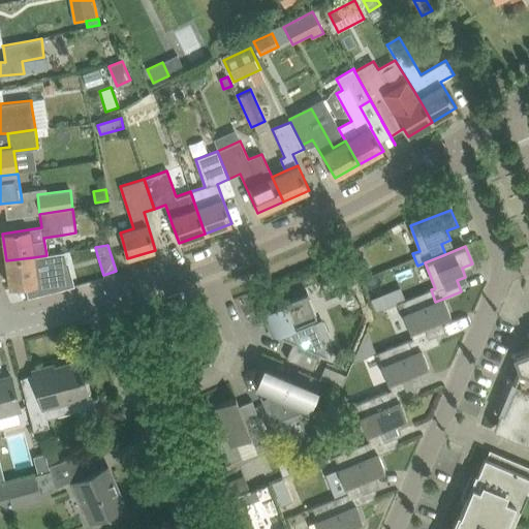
[(33,257),(6,260),(10,288),(37,285),(53,281),(74,275),(70,261),(35,272),(33,257)]
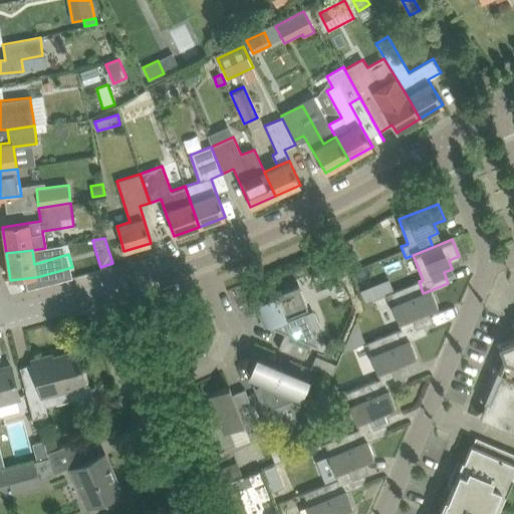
[(401,328),(397,330),(403,343),(410,340),(427,333),(423,322),(431,319),(428,310),(438,306),(431,290),(423,293),(419,281),(386,294),(387,296),(390,294),(394,304),(392,305),(401,328)]
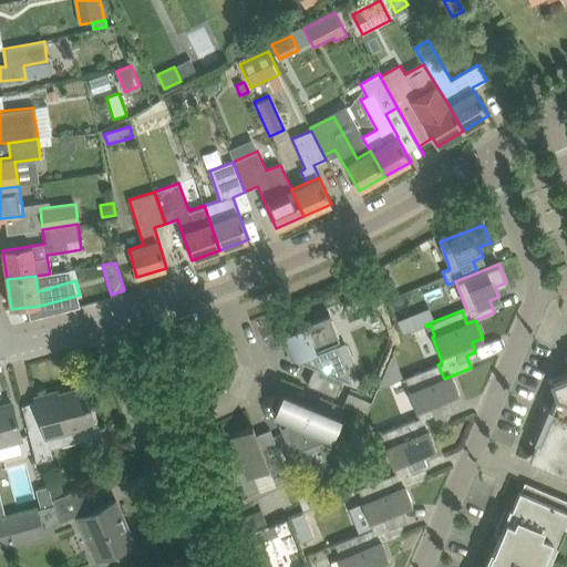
[(307,384),(327,393),(336,397),(343,378),(349,375),(337,346),(331,347),(330,342),(339,338),(329,312),(301,323),(299,318),(274,329),(285,354),(289,353),(291,358),(298,354),(300,360),(299,360),(299,361),(313,368),(307,384)]
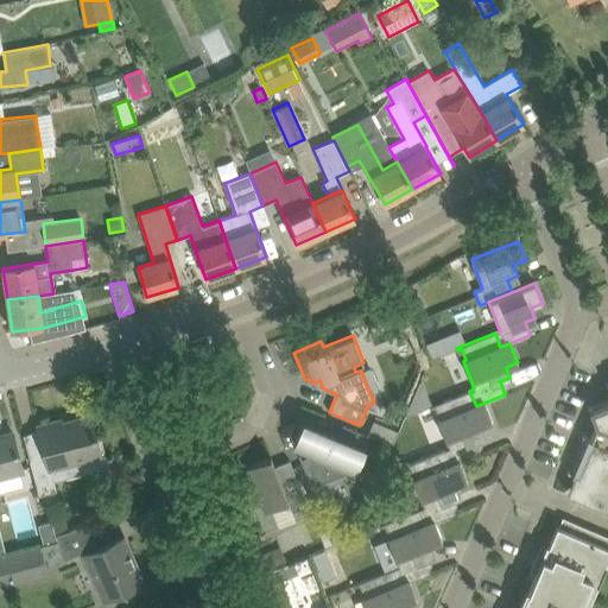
[(428,342),(434,356),(445,352),(439,337),(428,342)]
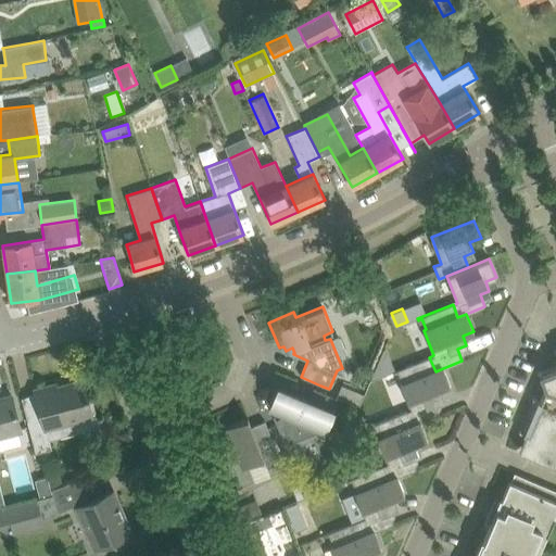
[(383,350),(370,382),(393,371),(395,370),(387,349),(383,350)]
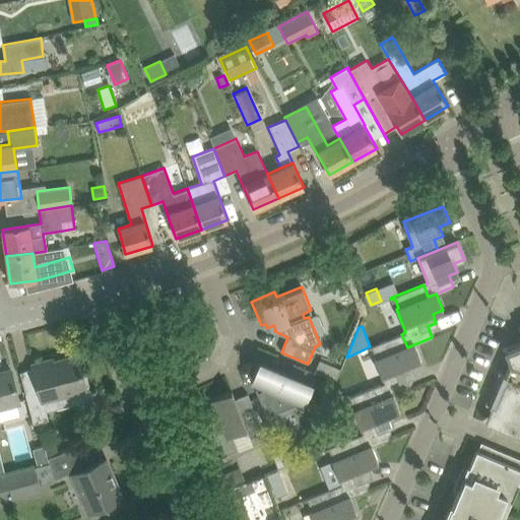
[(384,383),(380,385),(385,398),(393,395),(410,389),(405,377),(414,374),(410,365),(421,361),(414,344),(407,347),(401,334),(370,346),(368,347),(369,348),(372,347),(376,359),(375,360),(384,383)]
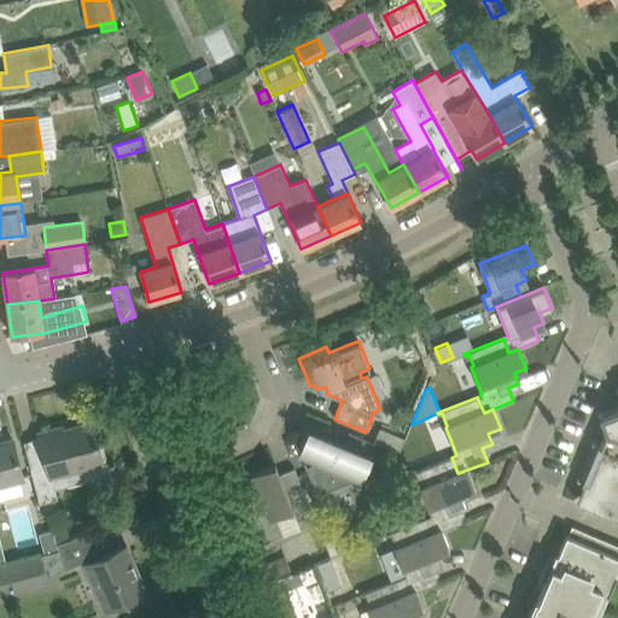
[(577,500),(577,501),(617,518),(617,410),(602,418),(607,429),(600,447),(602,448),(596,464),(593,462),(579,494),(577,500)]
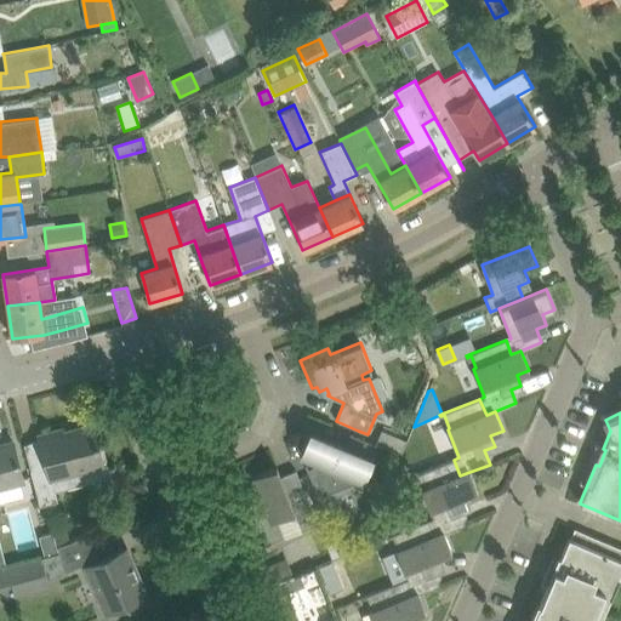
[(46,466),(30,471),(36,494),(40,506),(58,502),(52,480),(92,469),(96,482),(112,477),(103,448),(98,449),(92,423),(62,431),(62,428),(38,434),(46,466)]
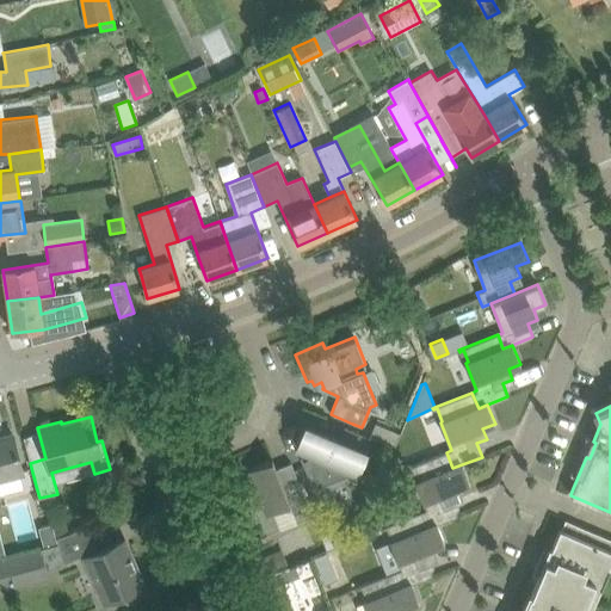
[(370,437),(395,446),(400,432),(375,423),(370,437)]
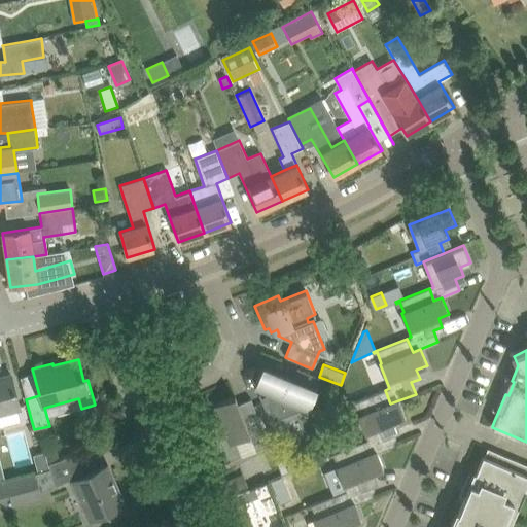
[(260,394),(258,394),(272,426),(274,426),(273,422),(300,412),(304,414),(319,377),(297,367),(292,379),(275,372),(273,379),(261,374),(255,387),(268,392),(266,396),(261,397),(260,394)]
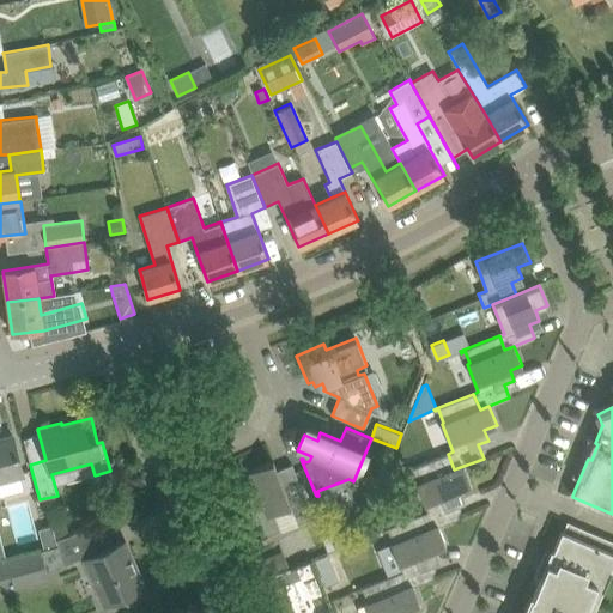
[(0,481),(23,475),(18,459),(12,436),(0,438),(0,481)]
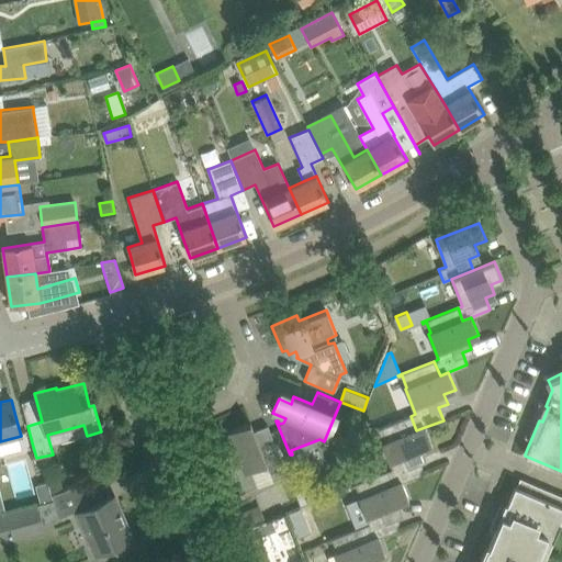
[(392,469),(388,471),(393,485),(402,482),(420,474),(415,462),(425,459),(420,449),(431,445),(425,427),(416,430),(411,416),(374,430),(375,431),(379,430),(383,442),(382,444),(392,469)]
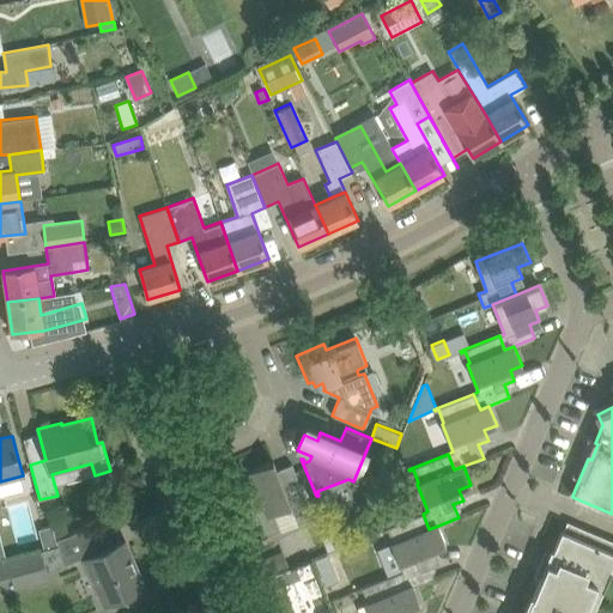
[(263,538),(281,530),(274,513),(290,507),(297,525),(314,517),(301,486),(292,465),(277,471),(273,462),(249,472),(255,487),(244,492),(263,538)]
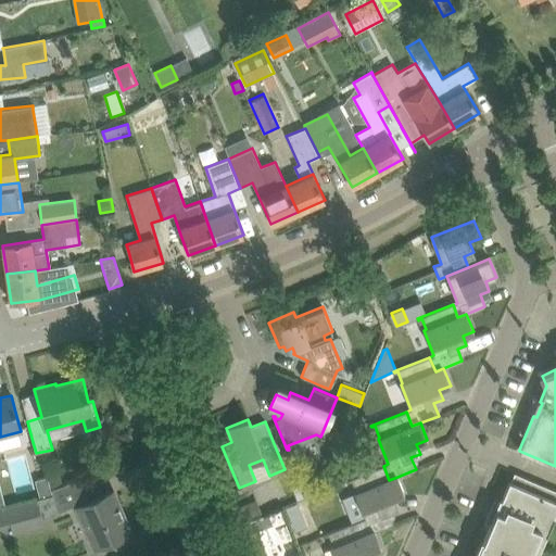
[(365,518),(361,520),(366,534),(375,531),(393,523),(388,512),(397,508),(393,498),(404,494),(397,477),(389,480),(383,466),(348,480),(348,481),(352,480),(356,492),(355,493),(365,518)]
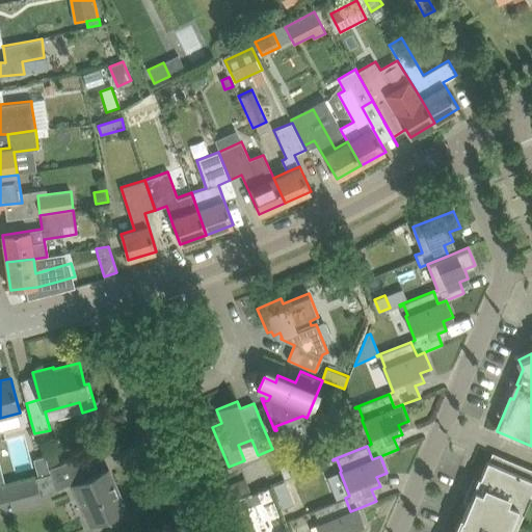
[(507,531),(524,495),(529,498),(531,490),(531,469),(491,453),(488,460),(487,460),(462,517),(461,517),(455,531),(507,531)]
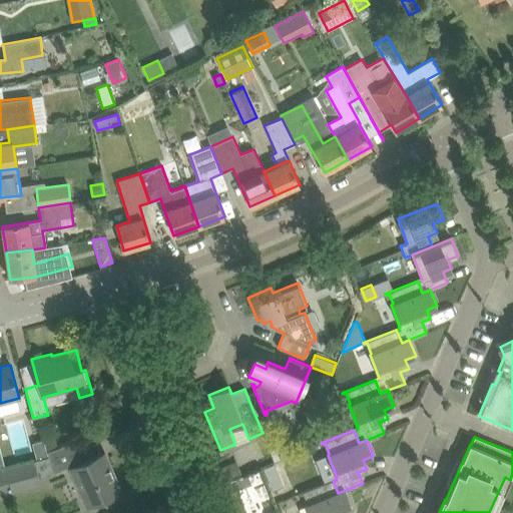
[(55,438),(45,442),(46,445),(48,451),(58,448),(55,438)]
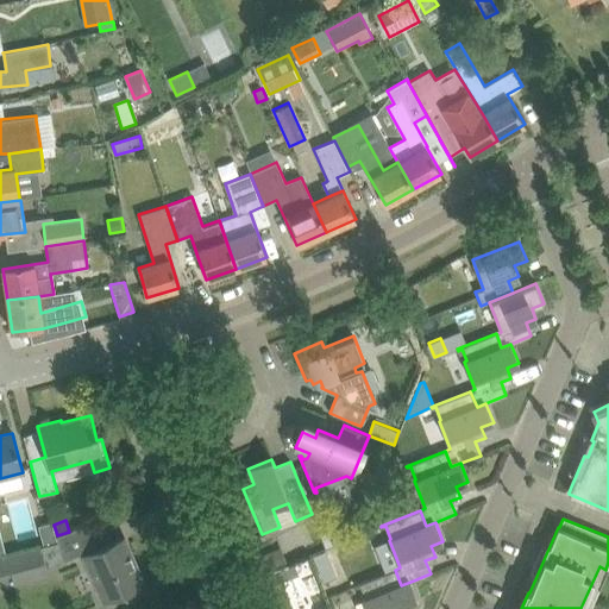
[(41,547),(0,557),(0,572),(44,562),(46,569),(63,560),(77,554),(77,553),(96,545),(88,526),(69,532),(57,535),(58,542),(44,546),(41,547)]
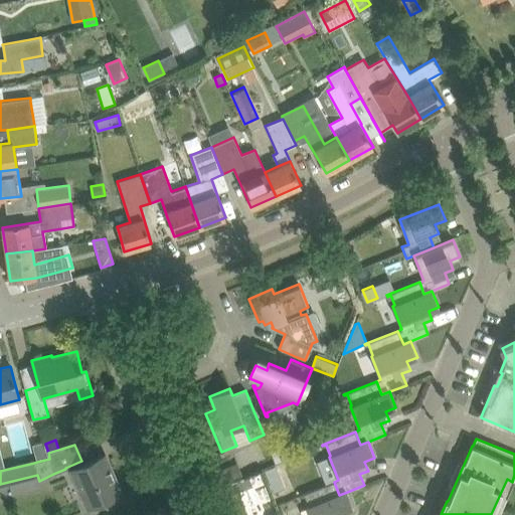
[(46,447),(34,450),(37,462),(49,459),(48,453),(46,447)]
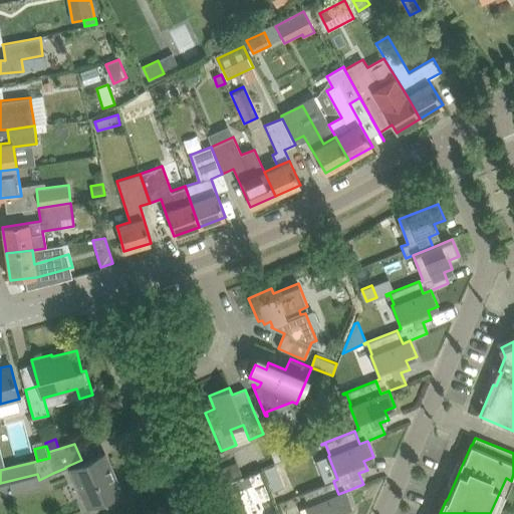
[(82,464),(70,469),(76,482),(80,480),(91,504),(87,506),(87,507),(103,500),(121,492),(110,468),(107,469),(101,456),(83,464),(82,464)]
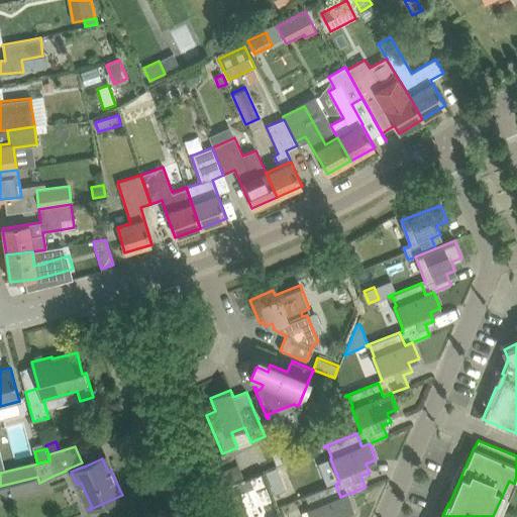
[(222,471),(227,484),(243,477),(238,464),(222,471)]
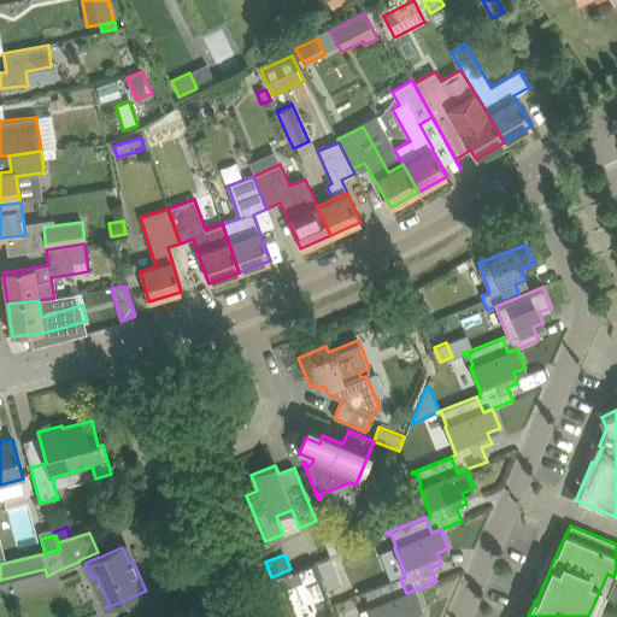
[(330,562),(318,566),(322,577),(335,573),(334,571),(330,562)]
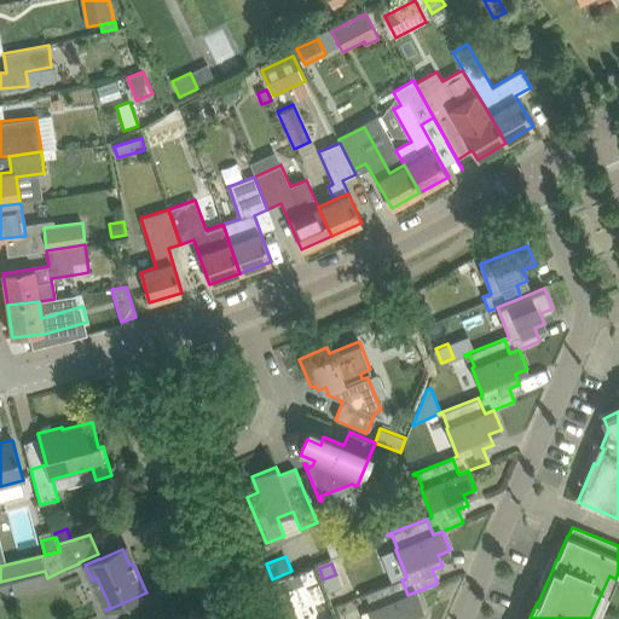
[(299,573),(273,584),(279,596),(304,586),(299,573)]
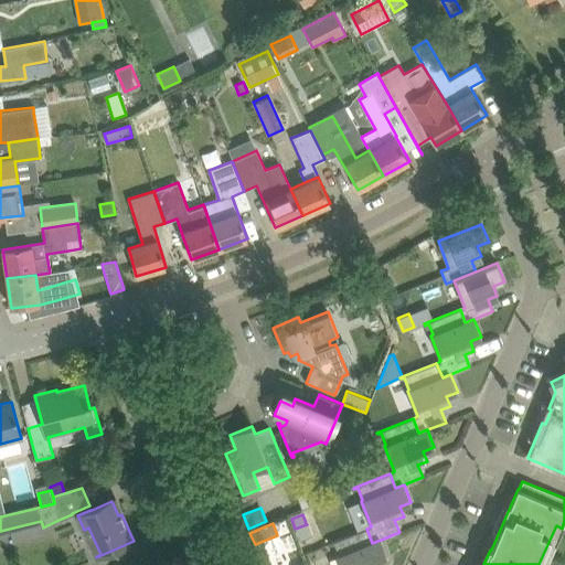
[(377,564),(376,562),(387,557),(381,540),(372,543),(366,529),(330,543),(330,544),(334,543),(339,555),(337,556),(340,564),(377,564)]
